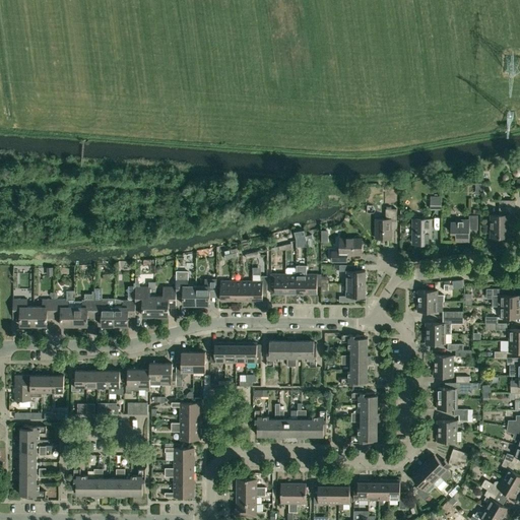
[(442,209),(442,197),(431,197),(431,209),(442,209)]
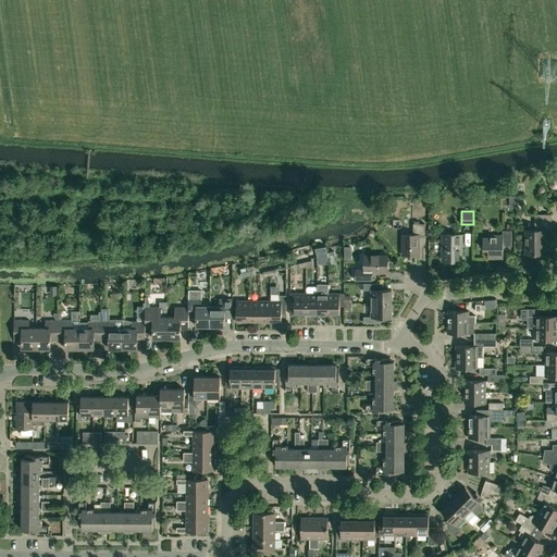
[(552,240),(552,214),(535,214),(535,231),(525,230),(525,254),(544,254),(545,244),(548,240),(552,240)]
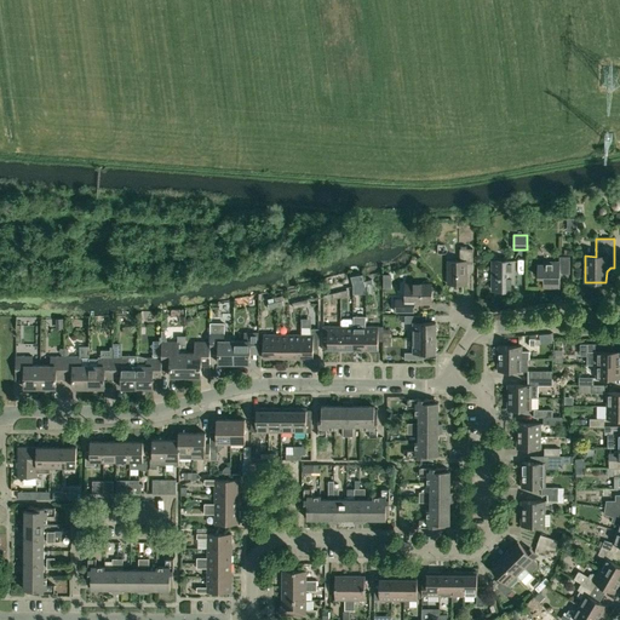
[(474,264),(474,250),(460,248),(460,262),(448,262),(448,285),(466,285),(466,264),(474,264)]
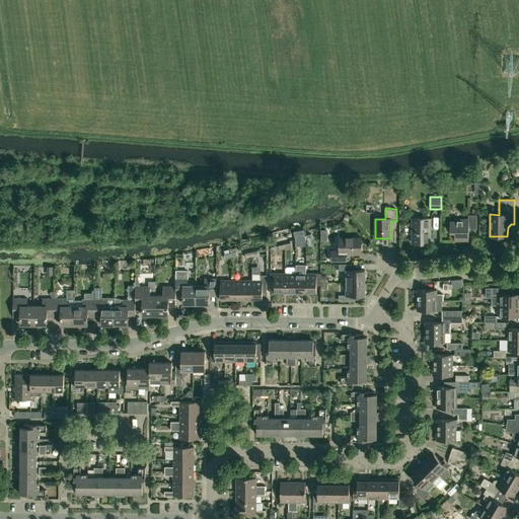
[(476,229),(476,215),(468,215),(468,220),(455,220),(455,222),(450,222),(450,232),(455,232),(455,240),(468,240),(468,229),(476,229)]
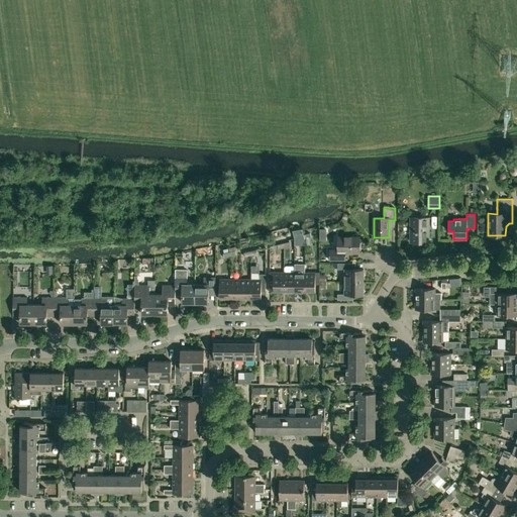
[(428,242),(428,218),(411,218),(411,242),(428,242)]
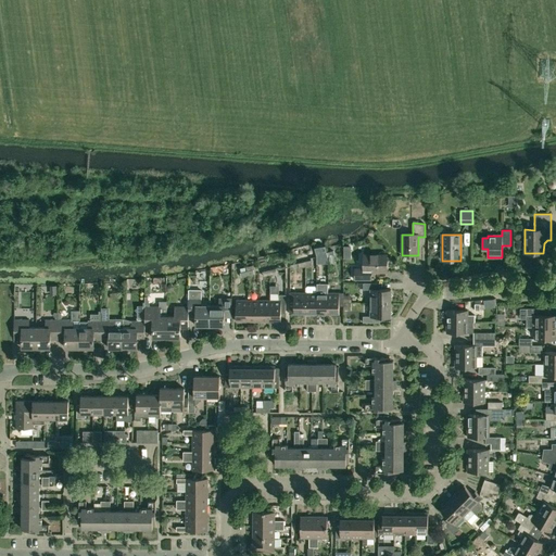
[(387,272),(387,255),(364,255),(364,269),(355,268),(355,279),(371,279),(371,272),(387,272)]
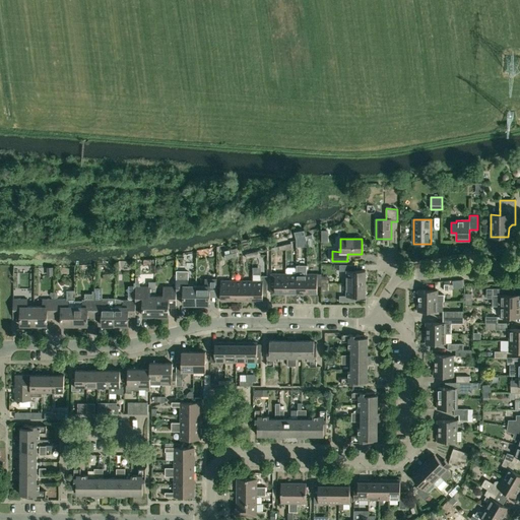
[(366,283),(366,271),(352,270),(352,265),(340,265),(340,271),(347,271),(347,283),(366,283)]
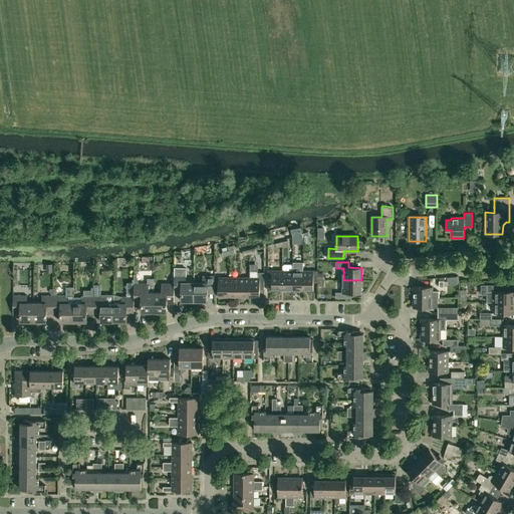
[(282,290),(293,290),(293,271),(293,266),(291,264),(284,264),(282,266),(282,271),(282,290)]
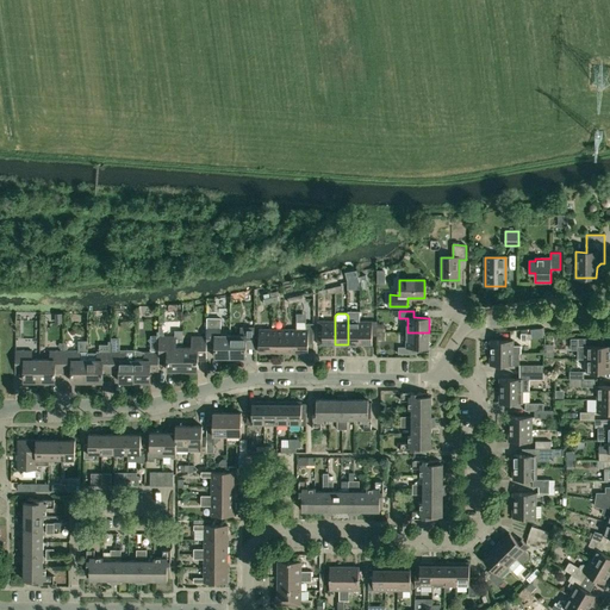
[(206,349),(215,349),(215,358),(230,358),(230,335),(221,335),(221,319),(207,319),(206,337),(206,349)]
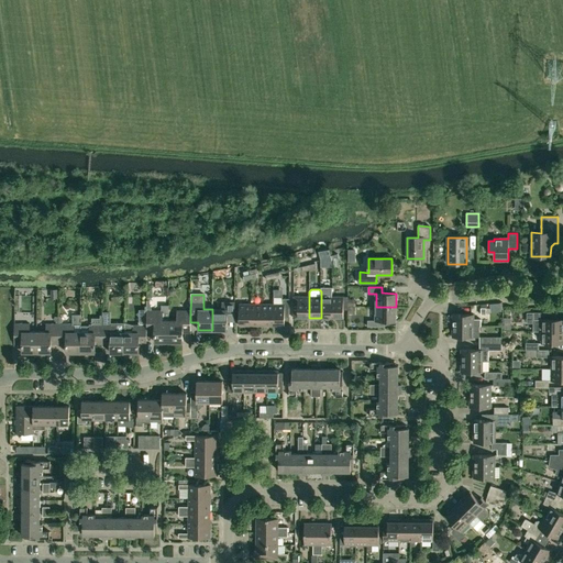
[(289,317),(289,299),(283,298),(282,298),(274,297),(274,304),(273,304),(273,326),(285,326),(285,317),(289,317)]
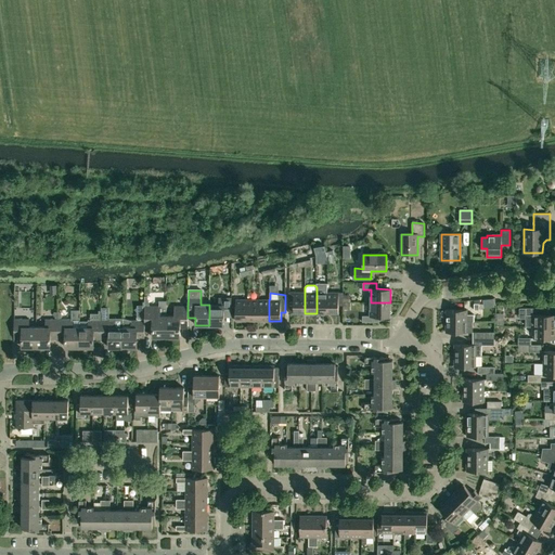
[(305,313),(305,293),(289,293),(289,313),(305,313)]
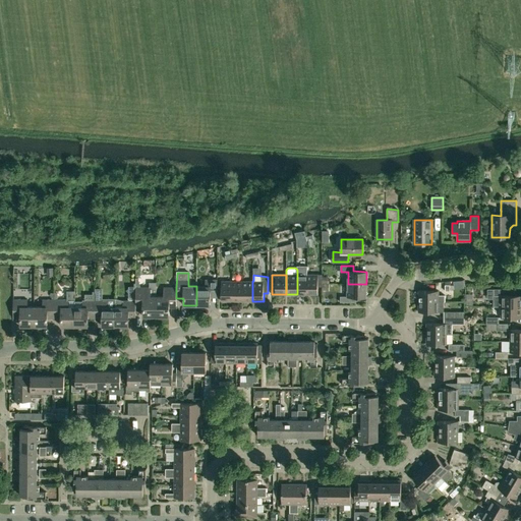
[(297,294),(307,295),(307,275),(297,275),(297,294)]
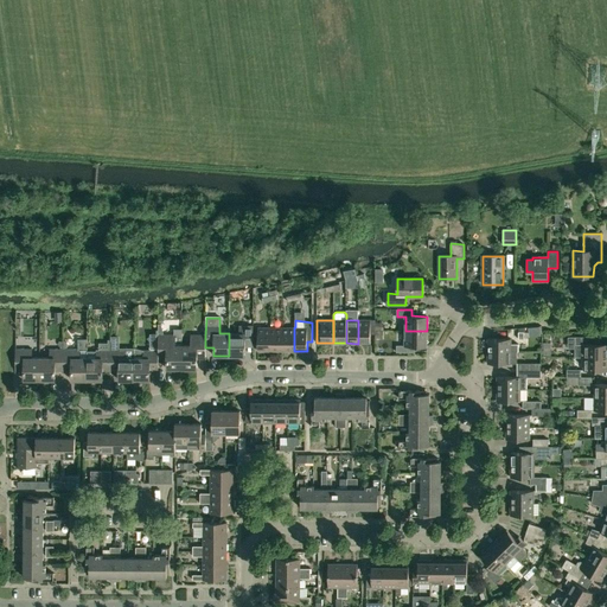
[(375,334),(375,331),(375,323),(375,320),(358,320),(358,344),(370,344),(370,334),(375,334)]
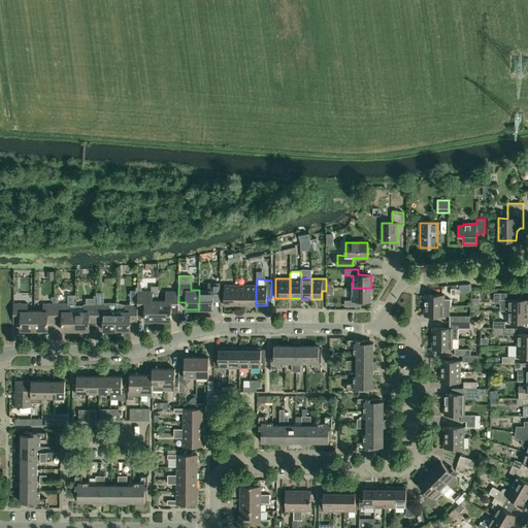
[(208,290),(199,290),(199,309),(212,309),(212,297),(220,298),(221,284),(208,284),(208,290)]
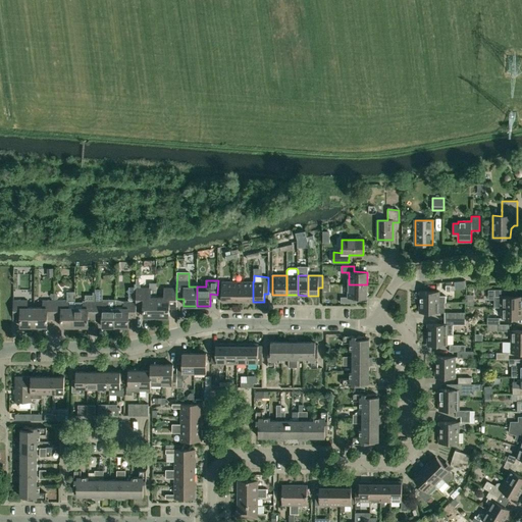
[(221,302),(232,302),(232,281),(221,281),(221,302)]
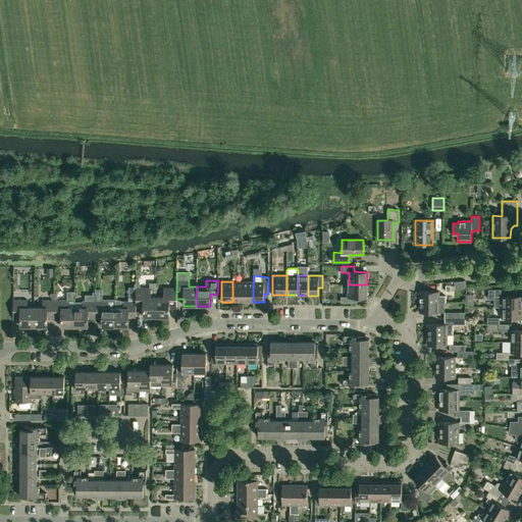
[(232,302),(243,302),(243,281),(232,281),(232,302)]
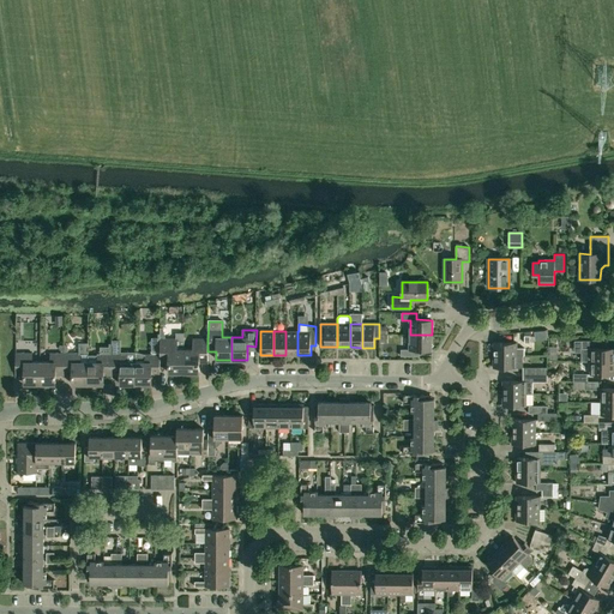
[(286,355),(298,355),(298,331),(286,331),(286,355)]
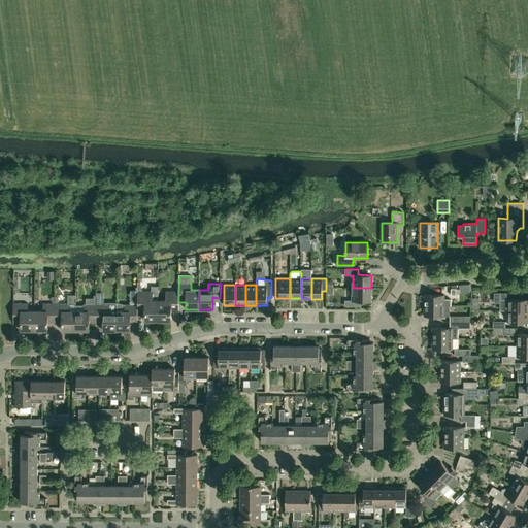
[(371,301),(371,288),(353,288),(353,300),(344,300),(344,306),(358,306),(358,301),(371,301)]
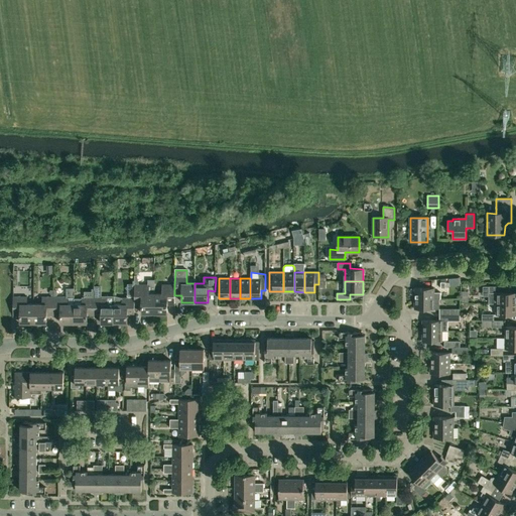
[(134,305),(142,305),(142,313),(154,313),(154,293),(148,293),(149,284),(135,284),(134,298),(134,305)]
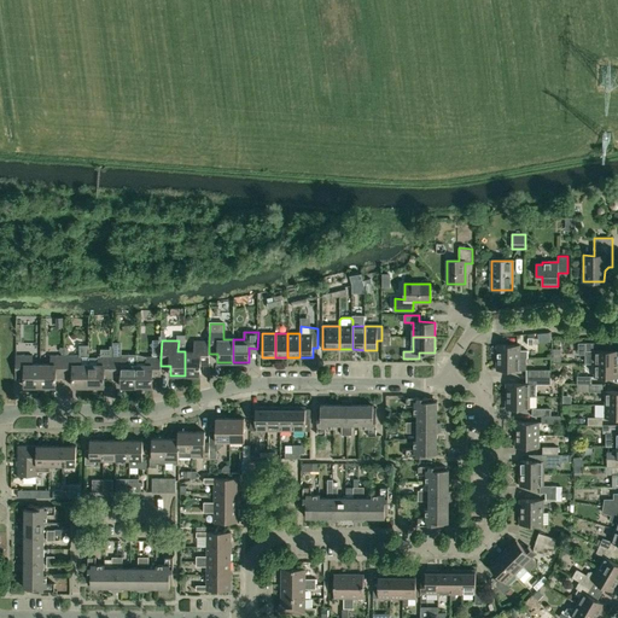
[(200,366),(209,366),(209,354),(209,342),(194,340),(194,351),(185,351),(185,375),(200,375),(200,366)]
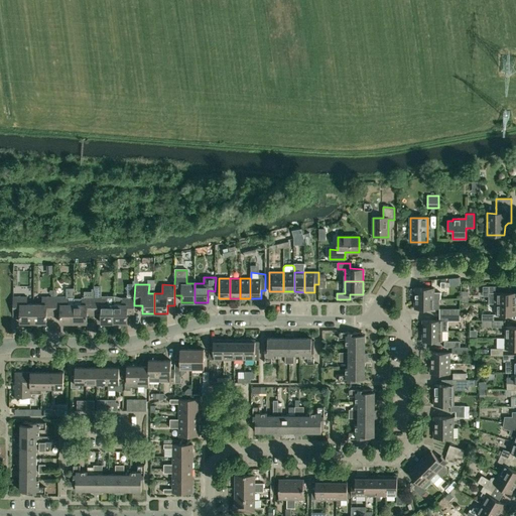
[(489,303),(496,303),(515,303),(515,292),(501,292),(501,286),(484,286),(484,293),(489,296),(489,303)]
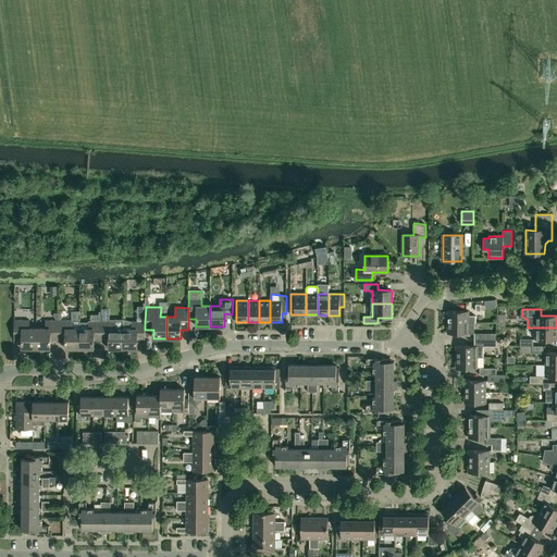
[(447,311),(447,322),(474,322),(474,323),(475,323),(475,316),(469,316),(469,311),(447,311)]
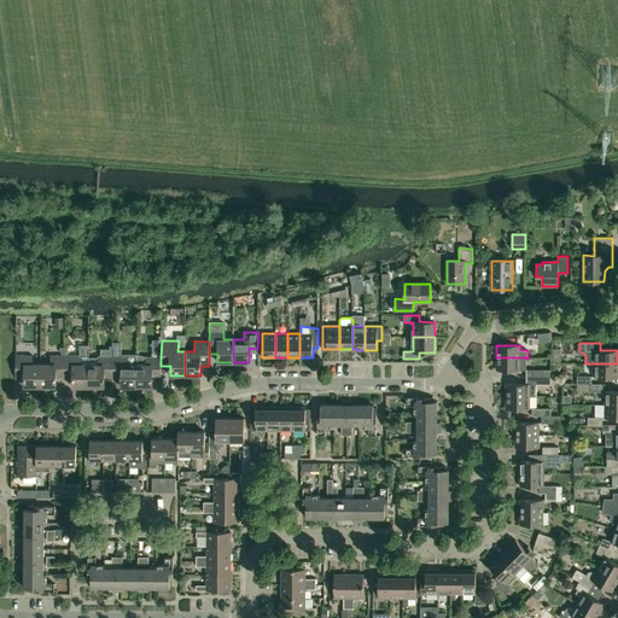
[(16,378),(24,378),(24,386),(40,386),(40,365),(33,365),(33,355),(16,355),(16,378)]
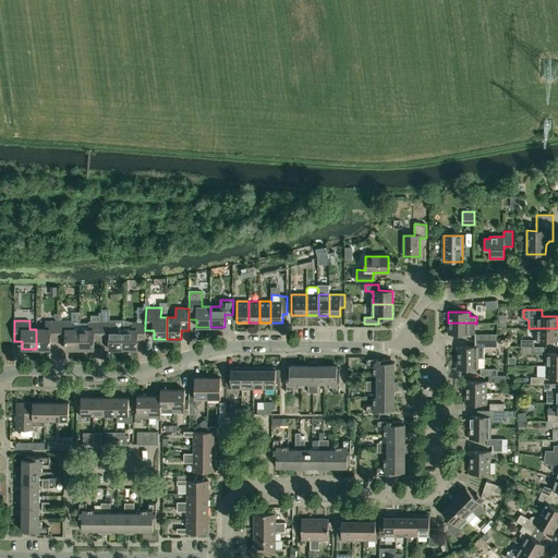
[(58,341),(58,337),(59,320),(46,320),(46,329),(36,329),(36,349),(50,349),(50,341),(58,341)]
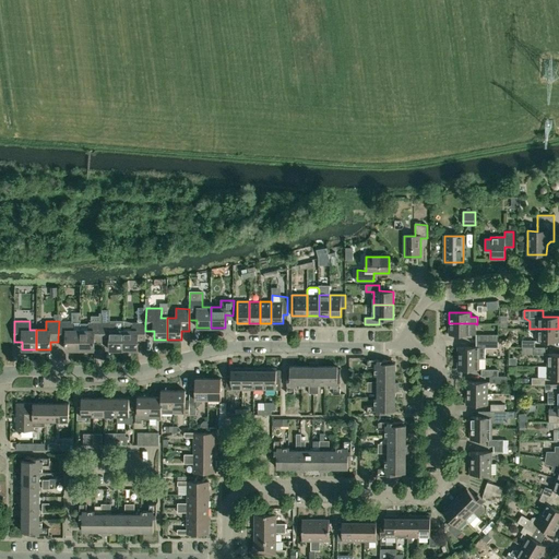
[(58,342),(66,342),(66,351),(80,351),(80,330),(73,330),(73,321),(59,321),(58,337),(58,342)]
